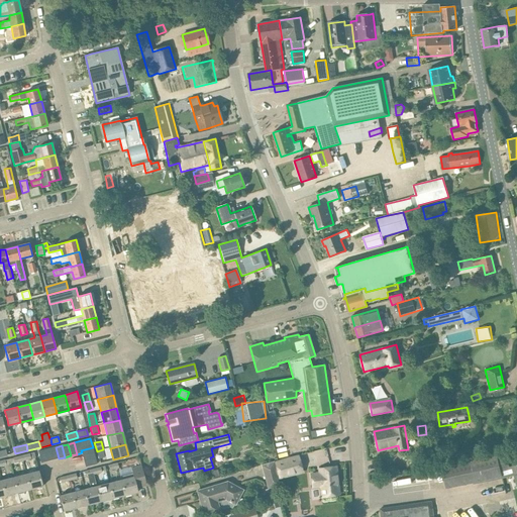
[(50,448),(54,460),(59,458),(56,447),(50,448)]
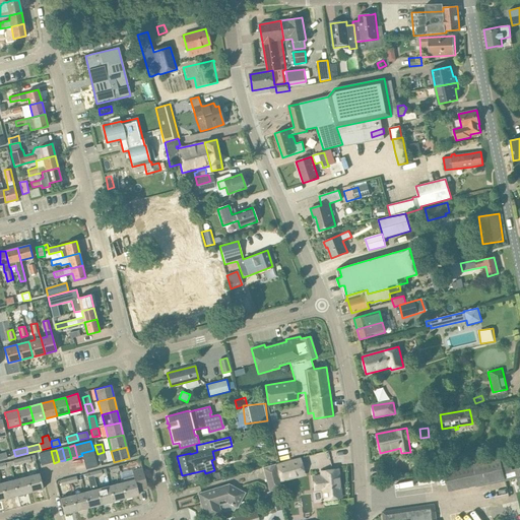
[(81,453),(82,455),(84,464),(96,461),(93,450),(81,453)]
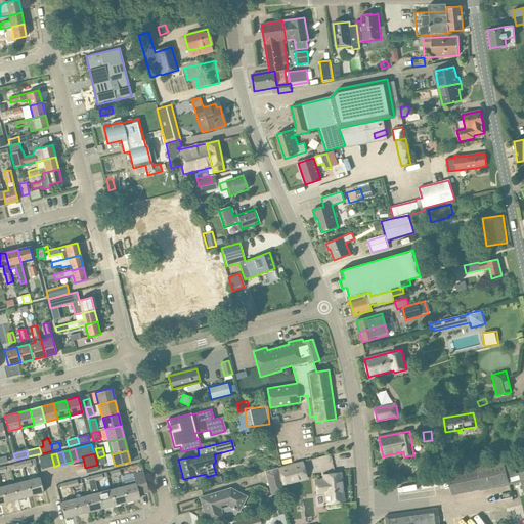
[(426,467),(431,469),(430,467),(443,465),(442,459),(440,459),(439,454),(431,455),(431,453),(424,454),(426,467)]
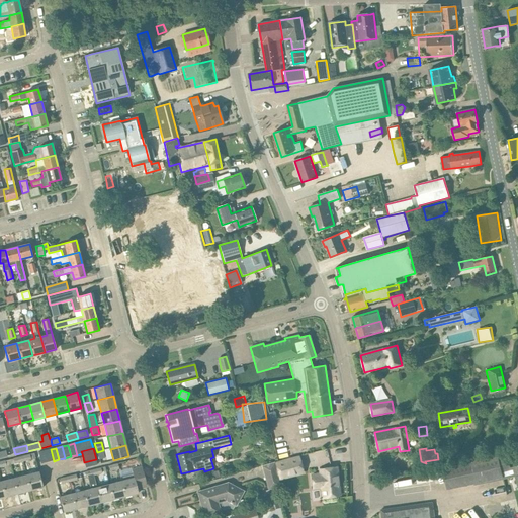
[(45,451),(48,462),(54,461),(51,449),(45,451)]
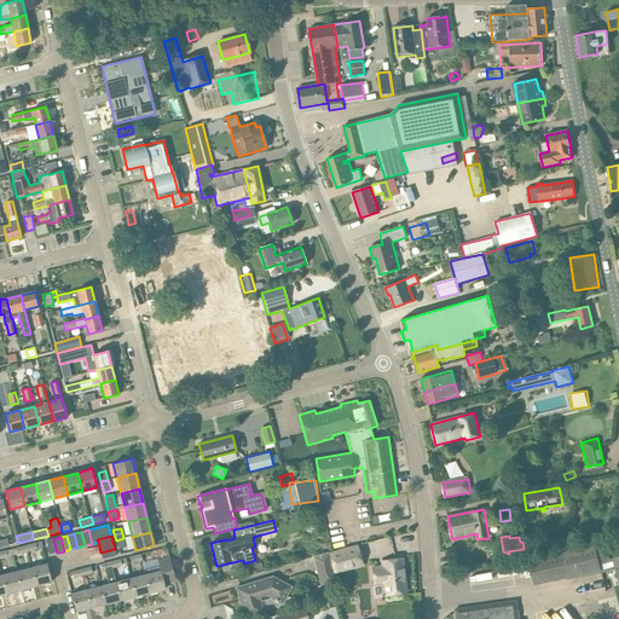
[(116,541),(119,550),(126,548),(123,538),(116,541)]
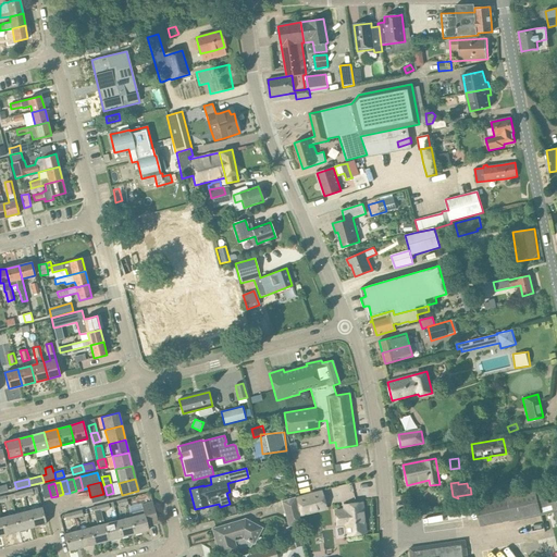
[(48,485),(41,486),(45,499),(51,497),(48,485)]
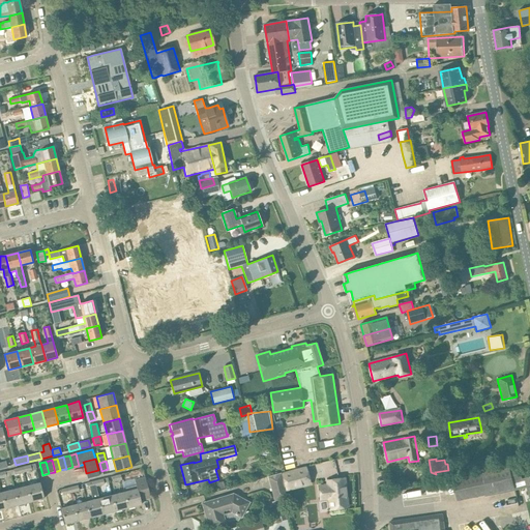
[(24,472),(36,469),(35,464),(22,467),(24,472)]
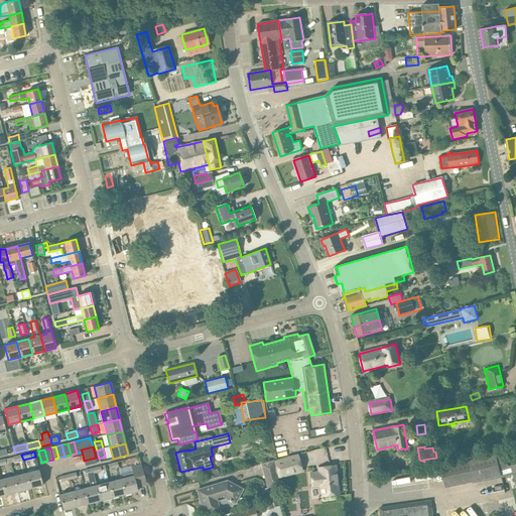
[(515,485),(515,464),(513,465),(508,466),(504,452),(496,455),(500,469),(501,469),(504,478),(513,476),(515,485)]
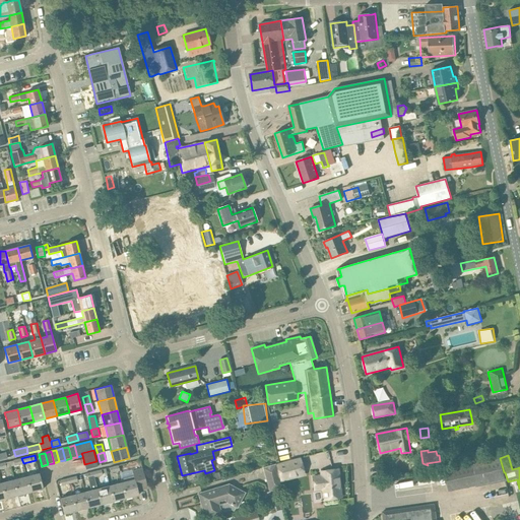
[(300,457),(275,464),(279,482),(305,475),(300,457)]
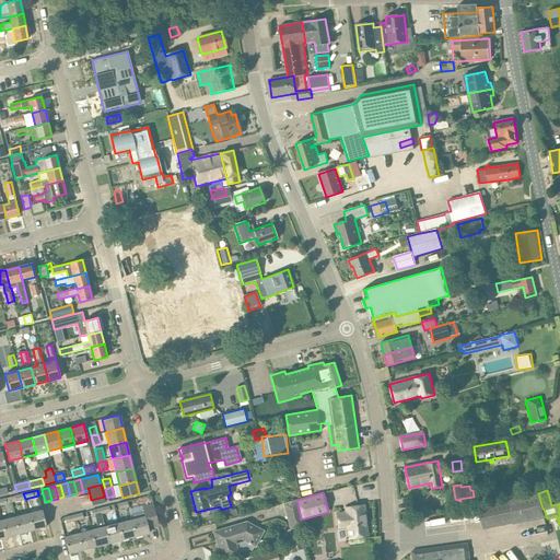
[(11,502),(25,499),(23,493),(10,497),(11,502)]
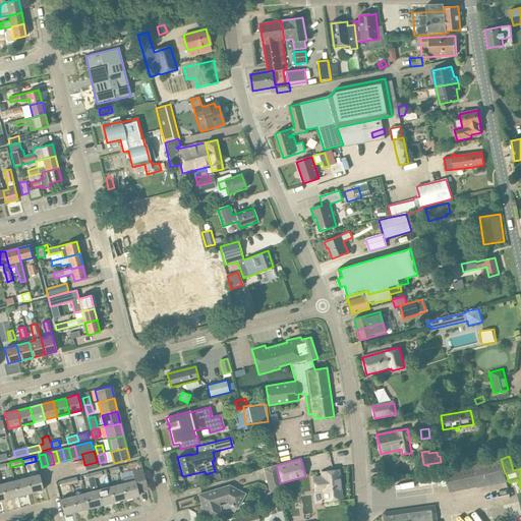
[(84,465),(87,471),(98,468),(97,462),(84,465)]
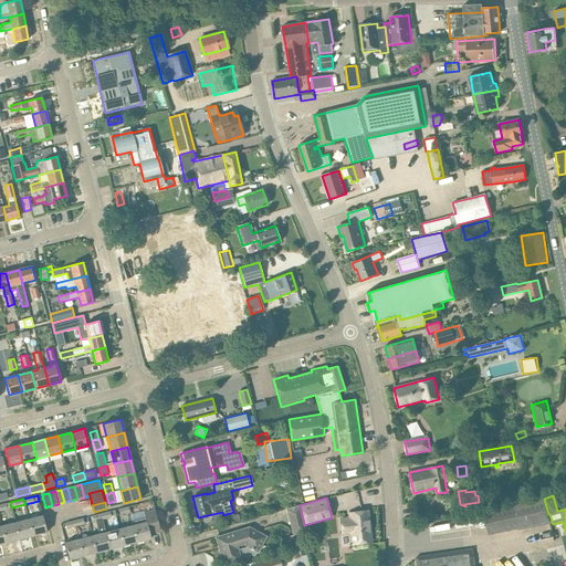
[(300,505),(286,510),(293,534),(305,531),(304,525),(300,505)]
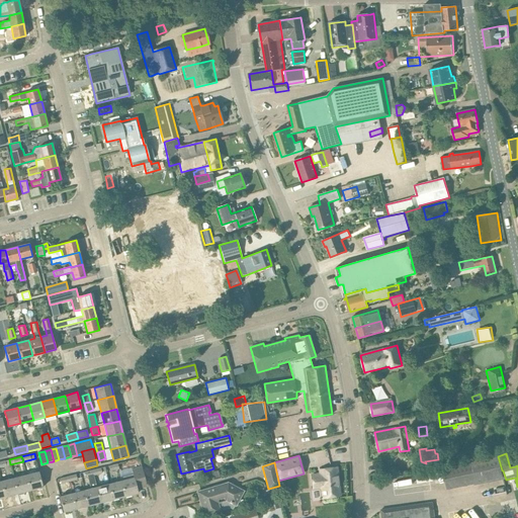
[(138,493),(137,487),(147,485),(142,467),(132,469),(134,478),(121,481),(125,496),(138,493)]
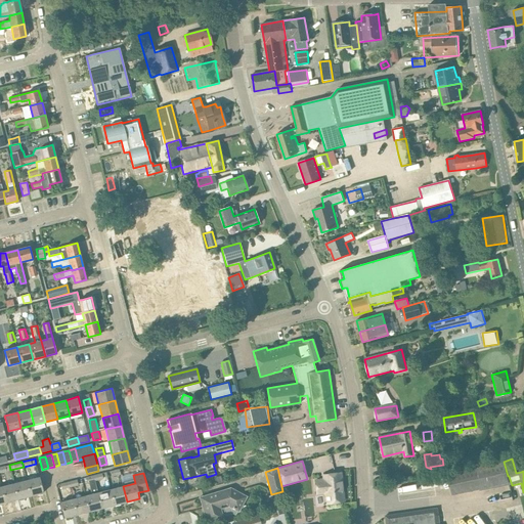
[(322,478),(314,479),(316,495),(325,494),(326,503),(344,501),(341,473),(322,475),(322,478)]
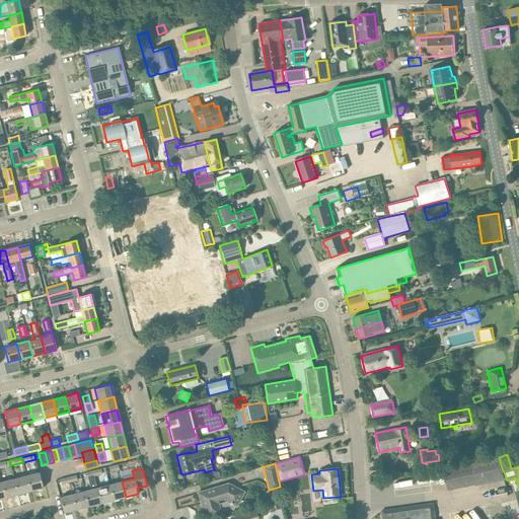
[(84,473),(86,478),(88,478),(89,483),(91,490),(85,492),(89,506),(101,503),(97,488),(95,482),(94,476),(93,470),(84,473)]
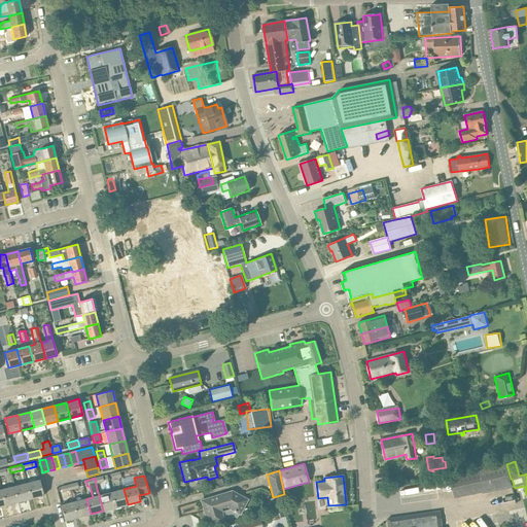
[(39,480),(30,483),(34,498),(43,495),(39,480)]
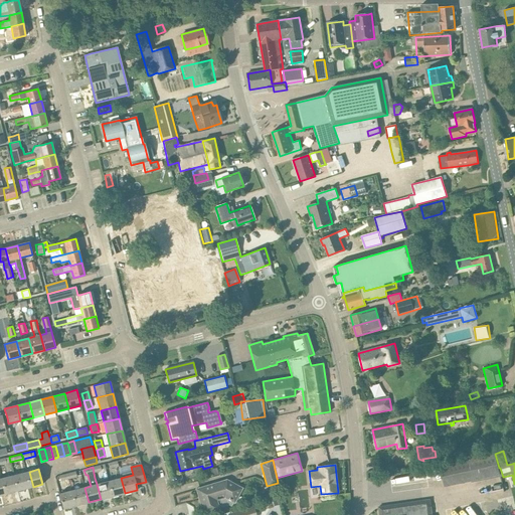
[(29,472),(16,475),(20,490),(33,487),(29,472)]
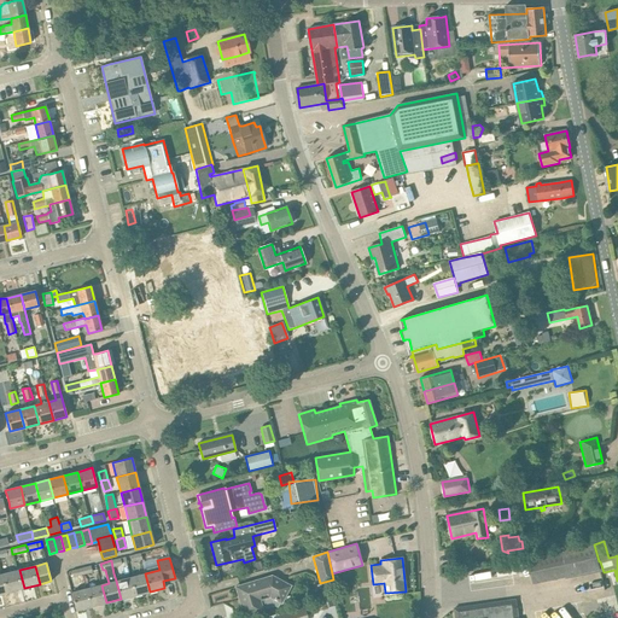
[(81,567),(70,571),(73,577),(83,575),(81,567)]
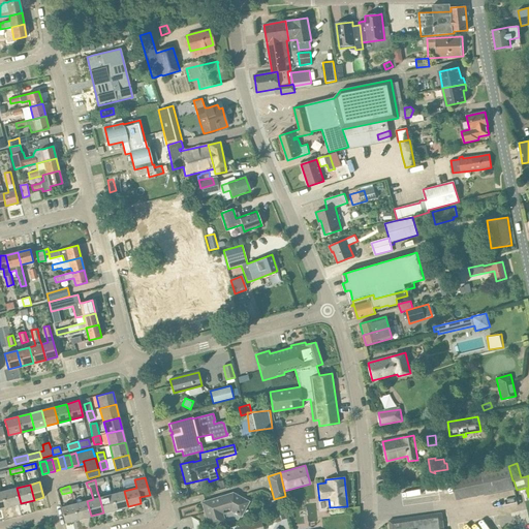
[(17,488),(14,488),(3,491),(7,506),(21,503),(17,488)]
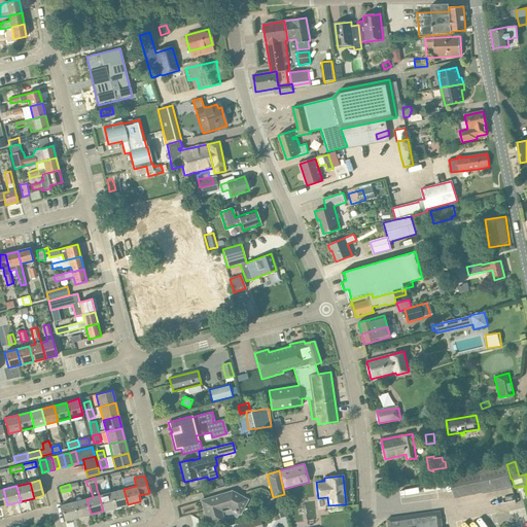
[(111,492),(115,507),(128,504),(124,489),(111,492)]
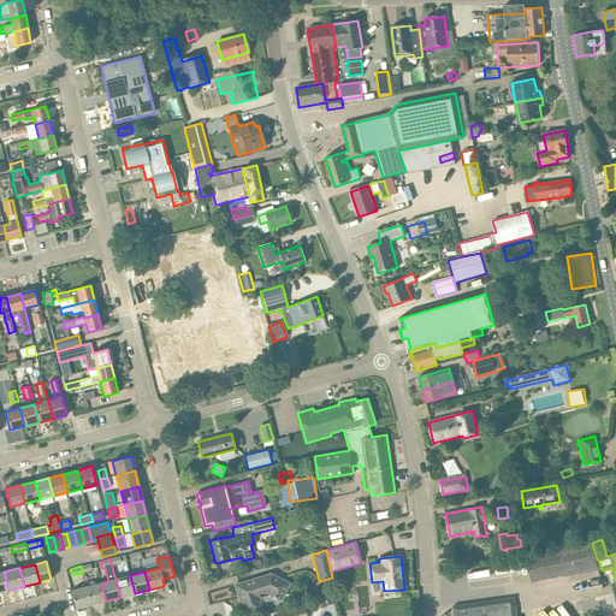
[(235,585),(238,598),(243,615),(262,610),(262,608),(274,604),(277,605),(279,600),(280,602),(290,584),(271,574),(235,585)]
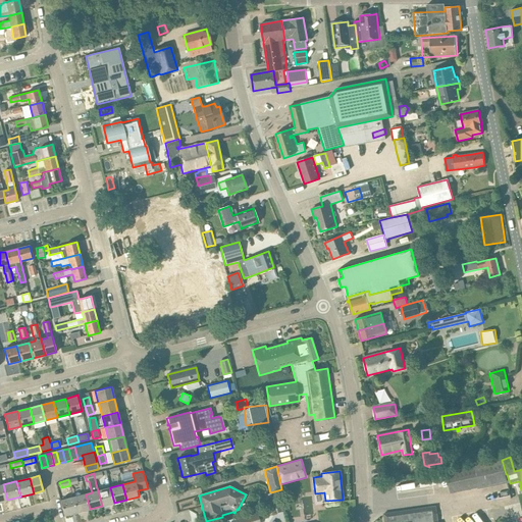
[(98,490),(102,506),(114,503),(110,487),(98,490)]
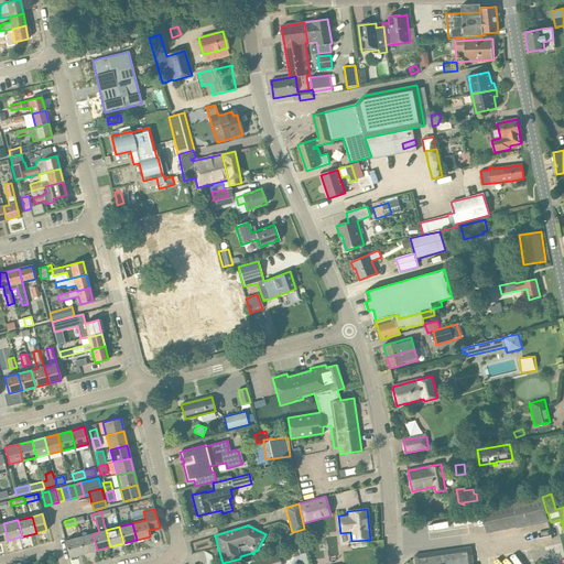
[(79,538),(83,554),(97,550),(93,534),(79,538)]
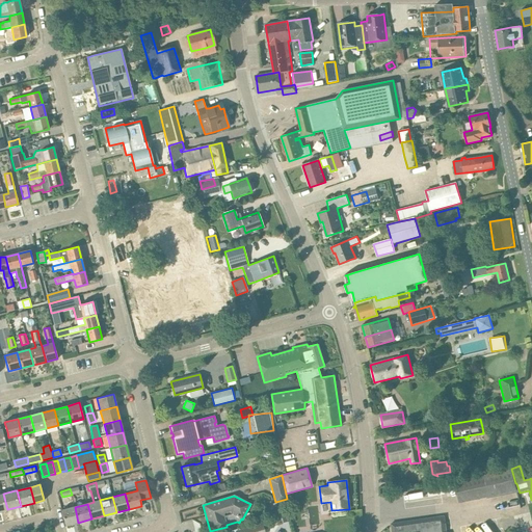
[(75,507),(71,507),(61,510),(65,526),(78,523),(75,507)]
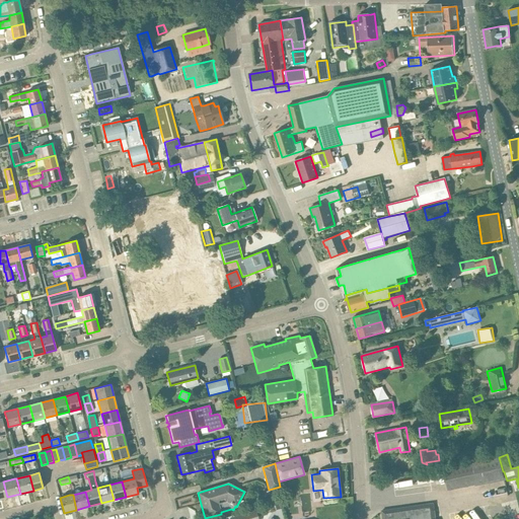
[(301,497),(300,513),(310,513),(311,498),(301,497)]
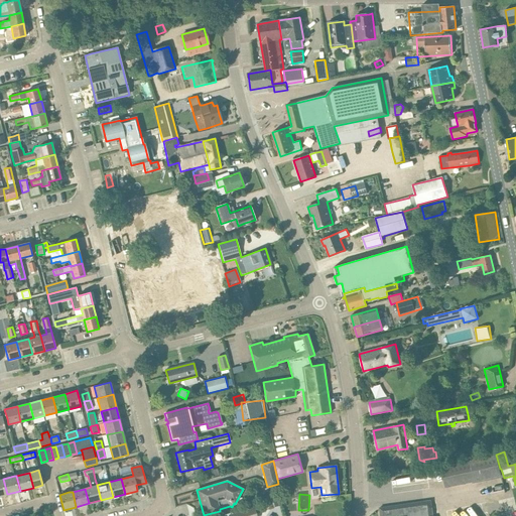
[(432,515),(430,501),(389,507),(379,508),(380,515),(432,515)]
